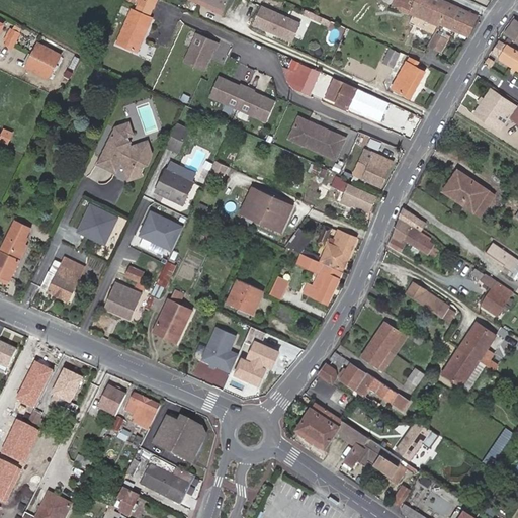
[(133,51),(148,17),(144,16),(148,7),(150,8),(153,0),(135,0),(135,1),(136,1),(132,10),(128,8),(113,41),(133,51)]
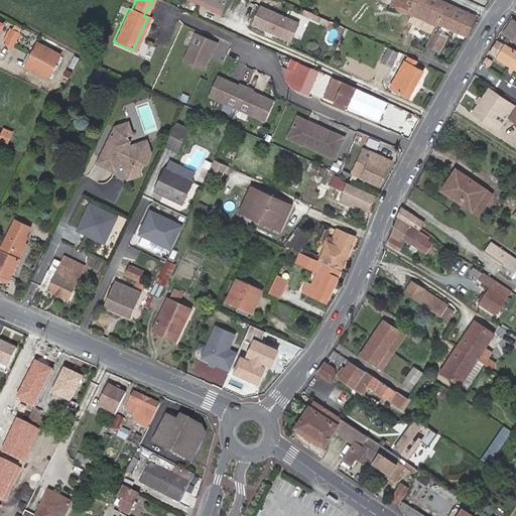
[(186,0),(216,14),(218,10),(197,0),(186,0)]
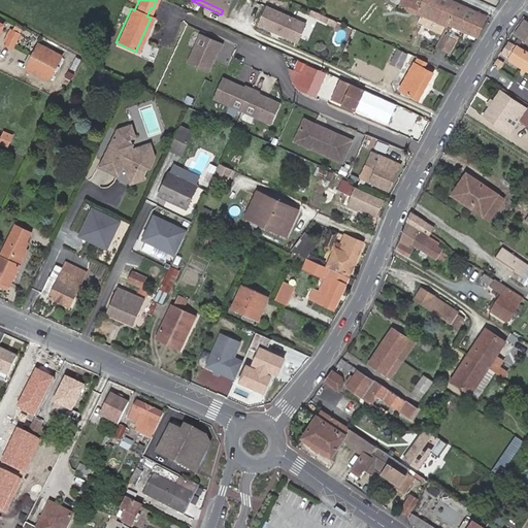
[(201,0),(223,10),(228,0),(201,0)]
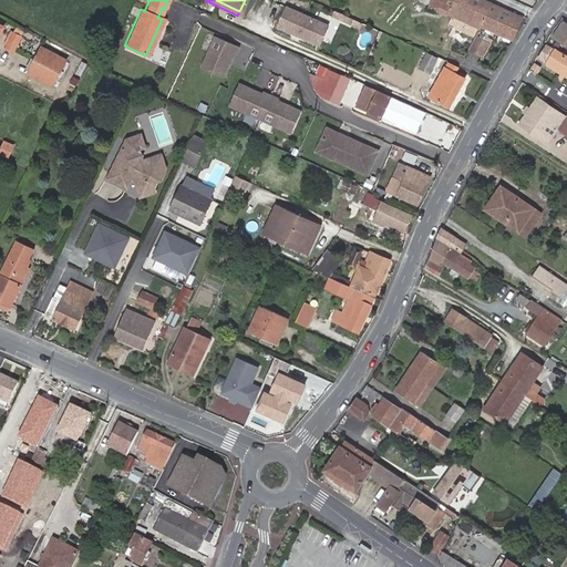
[(478,0),(431,0),(429,6),(446,13),(446,16),(511,44),(522,20),(478,0)]
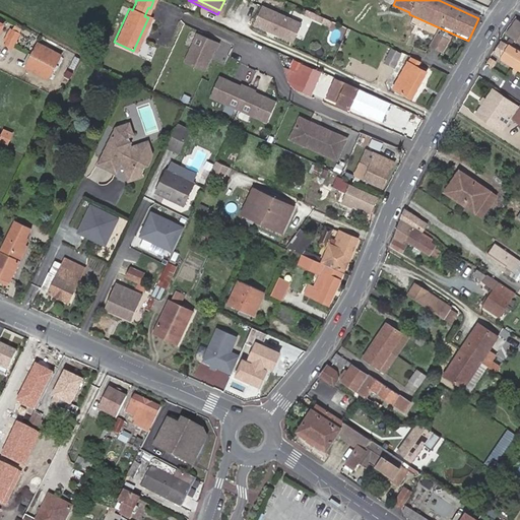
[(409,12),(393,5),(392,8),(407,16),(409,14),(409,12)]
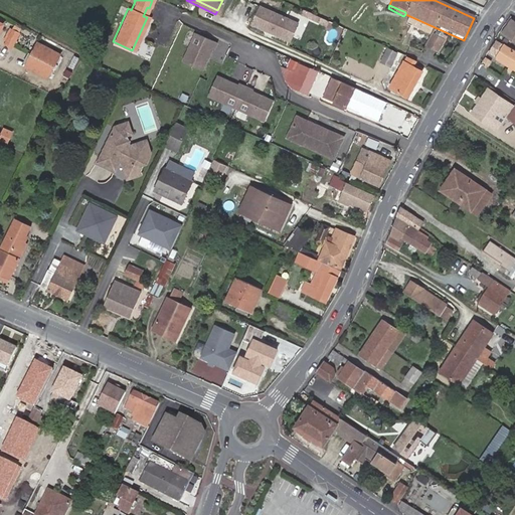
[(289,43),(297,25),(259,8),(250,25),(289,43)]
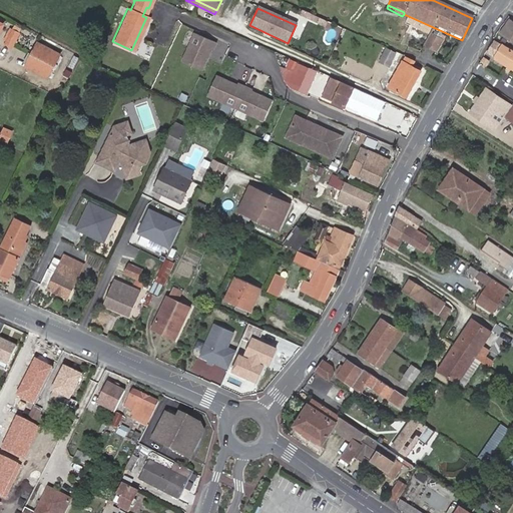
[(322,20),(311,15),(308,20),(319,25),(322,20)]
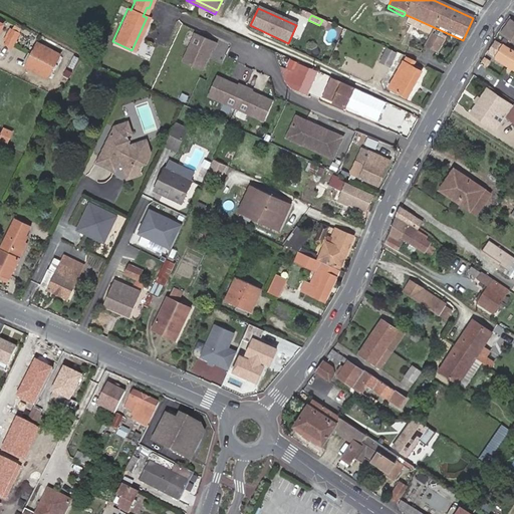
[(513,23),(510,21),(502,34),(513,41),(513,23)]
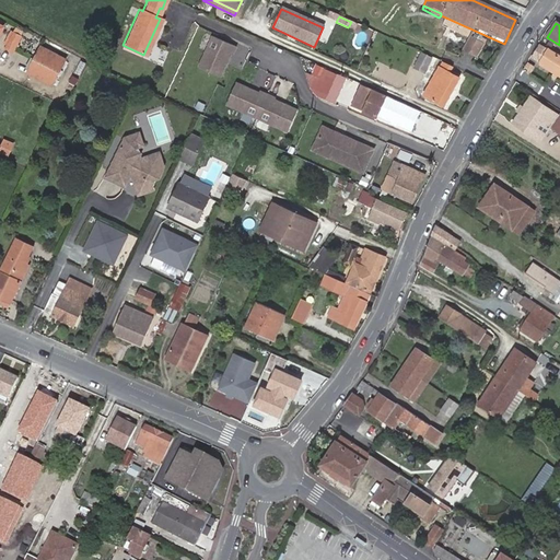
[(0,47),(3,49),(11,34),(8,32),(0,47)]
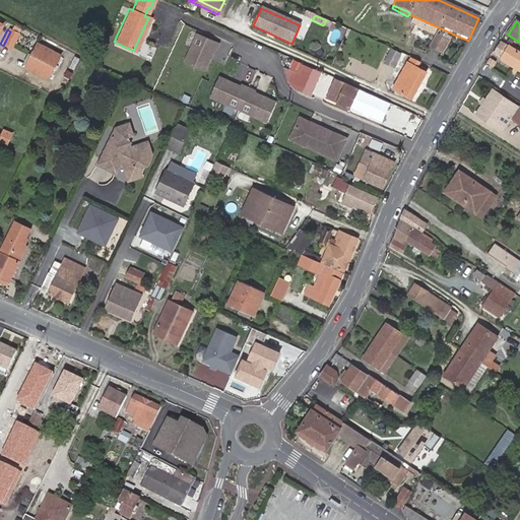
[(10,31),(3,46),(9,49),(16,35),(10,31)]
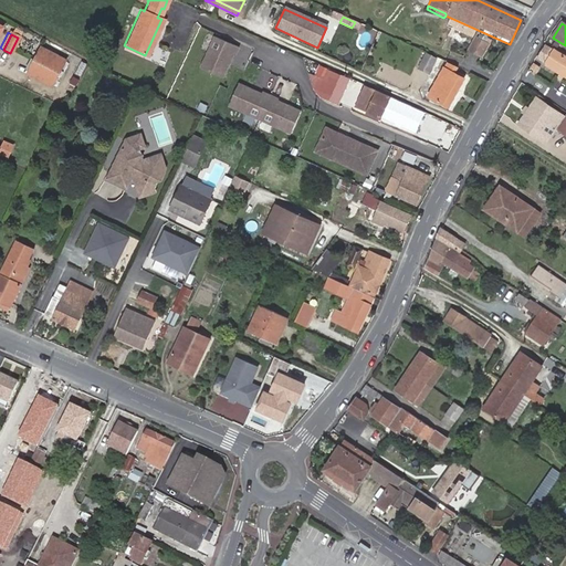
[(222,79),(233,55),(234,56),(239,48),(212,37),(198,67),(222,79)]
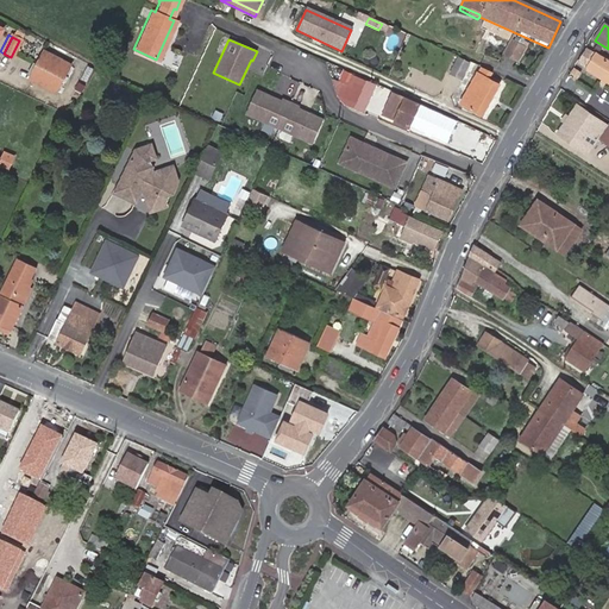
[(508,39),(501,56),(514,62),(522,46),(508,39)]
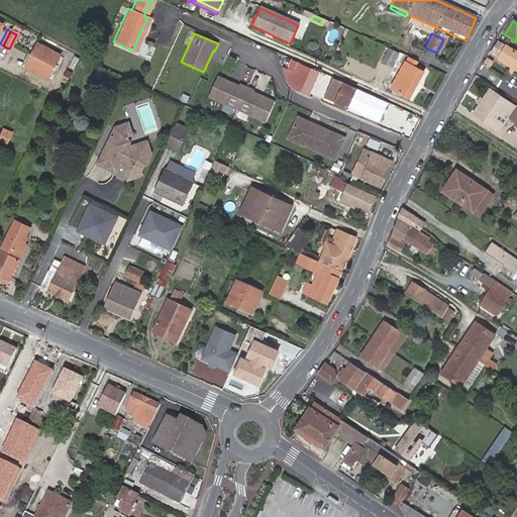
[(516,54),(498,42),(492,54),(513,67),(510,73),(514,75),(516,70),(516,54)]
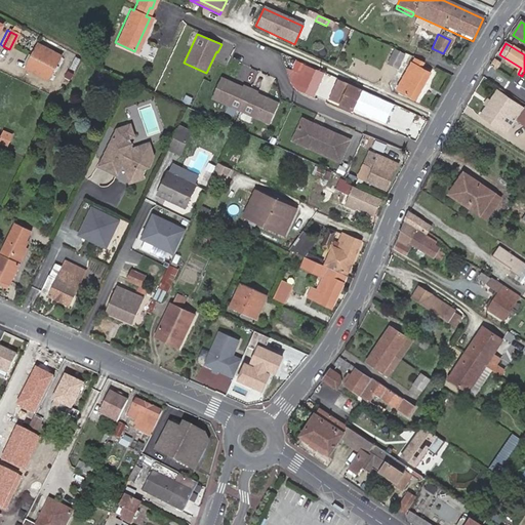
[(49,79),(59,56),(37,45),(26,68),(49,79)]
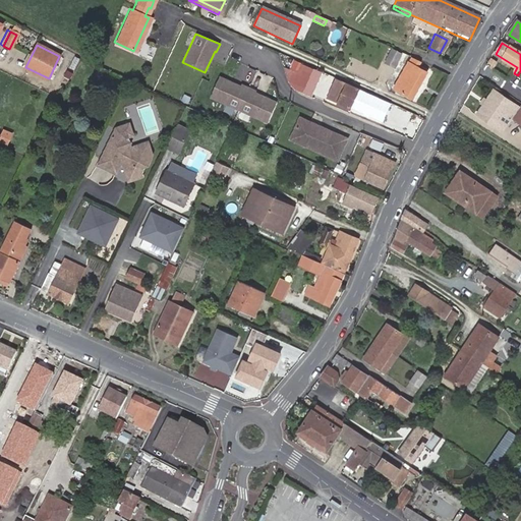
[(403,55),(391,50),(385,64),(397,69),(403,55)]
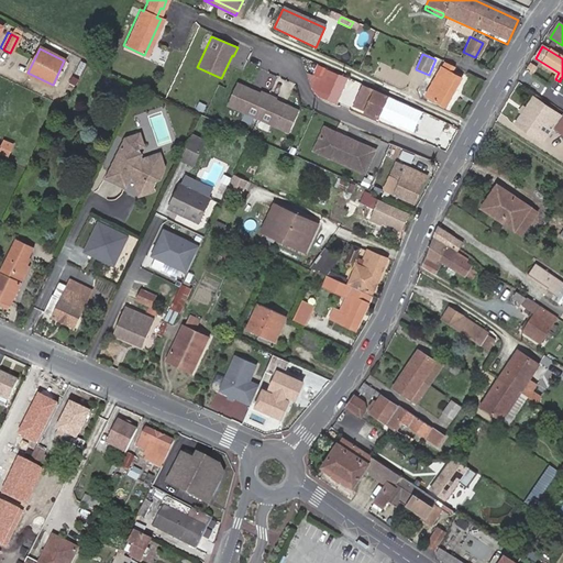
[(455,69),(443,64),(428,100),(449,109),(462,79),(453,76),(455,69)]
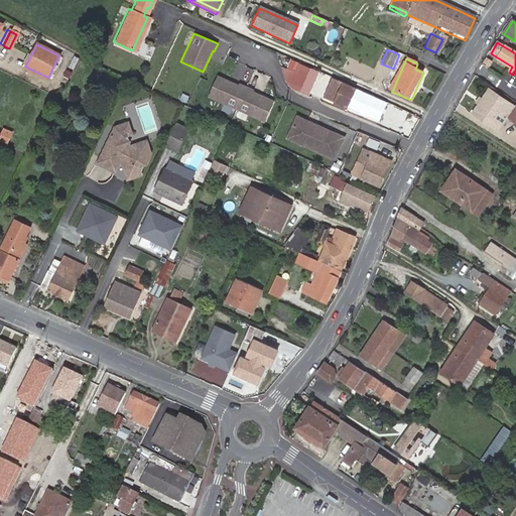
[(490,70),(494,63),(488,59),(484,65),(488,67),(487,68),(490,70)]
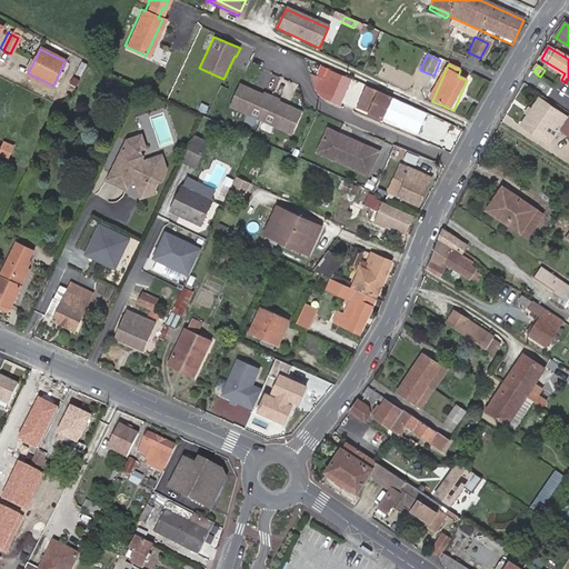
[(330,99),(337,86),(321,79),(316,92),(330,99)]
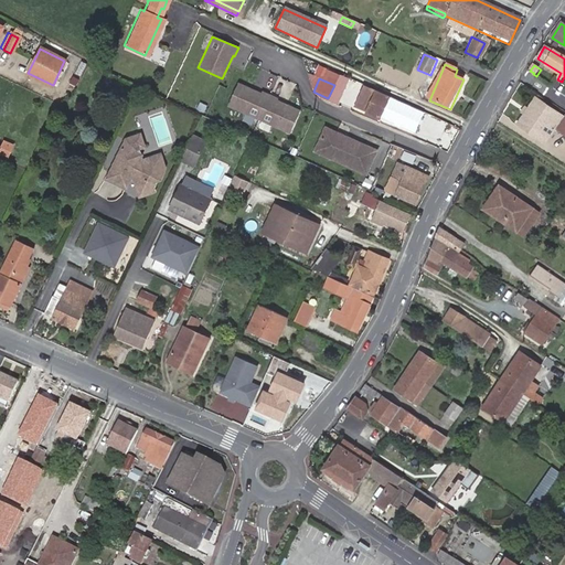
[(299,113),(277,102),(277,99),(262,93),(260,94),(237,84),(227,106),(289,135),(299,113)]
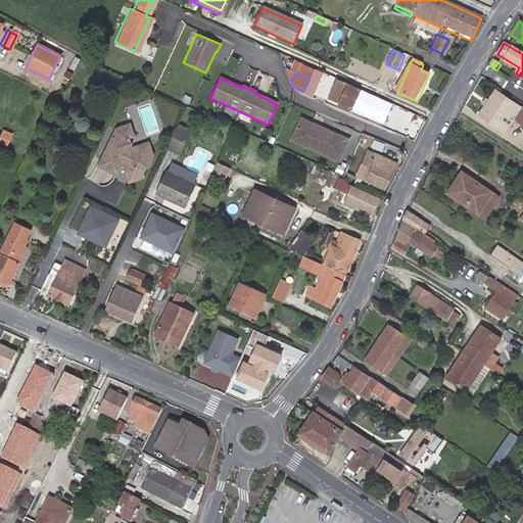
[(345,85),(334,80),(327,96),(338,101),(345,85)]
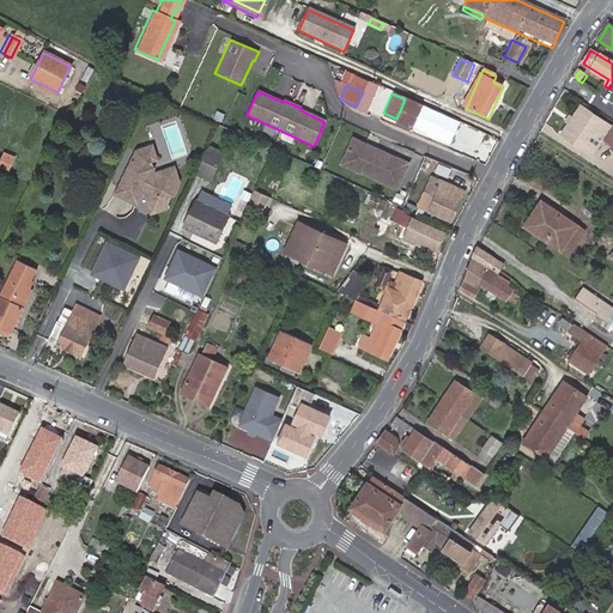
[(396,119),(395,122),(394,125),(410,132),(422,107),(405,99),(396,119)]
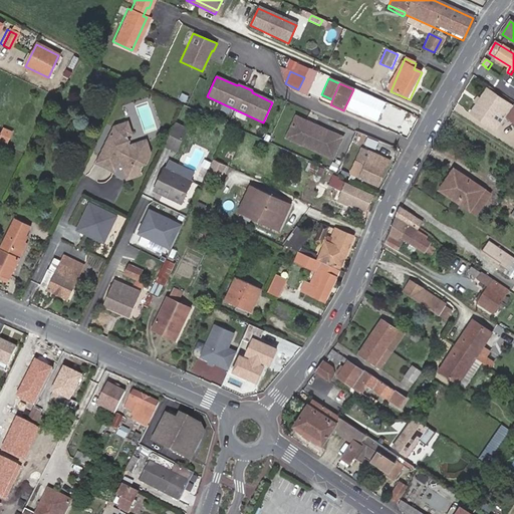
[(513,106),(487,88),(470,113),(488,125),(498,110),(506,115),(505,117),(513,123),(513,106)]
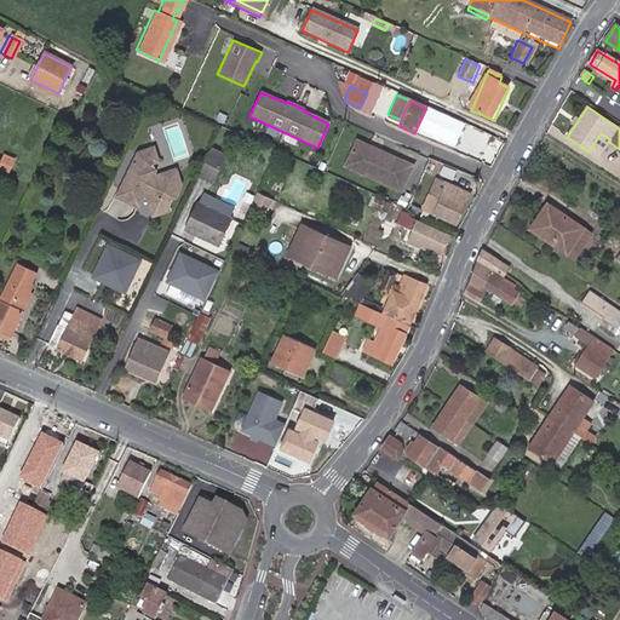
[(464,125),(426,108),(414,133),(452,150),(464,125)]
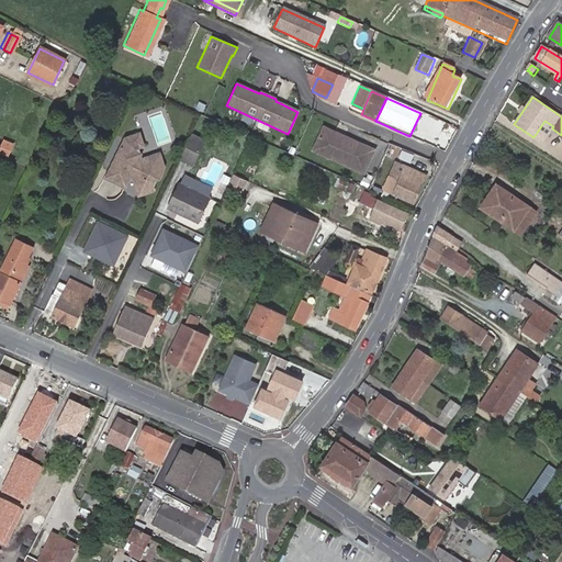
[(454,130),(420,113),(409,136),(444,152),(454,130)]
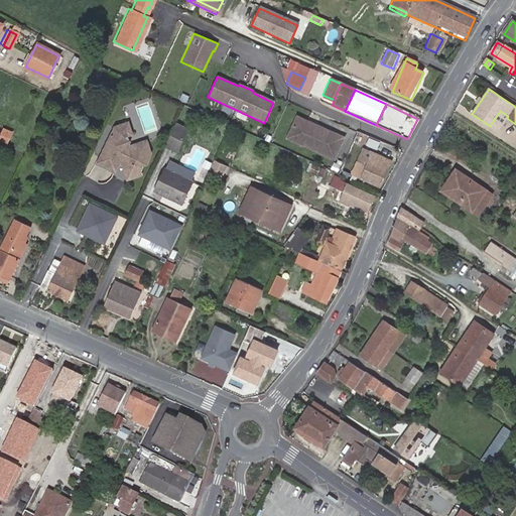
[(500,111),(490,126),(497,132),(507,118),(508,116),(500,111)]
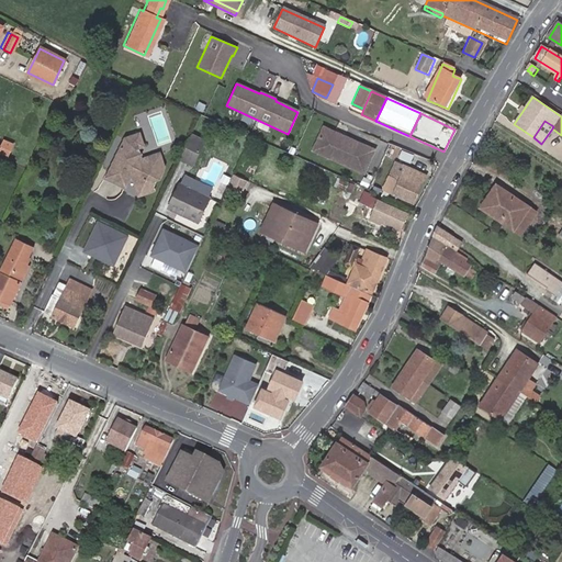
[(325,128),(316,147),(341,158),(339,164),(363,173),(373,152),(325,128)]
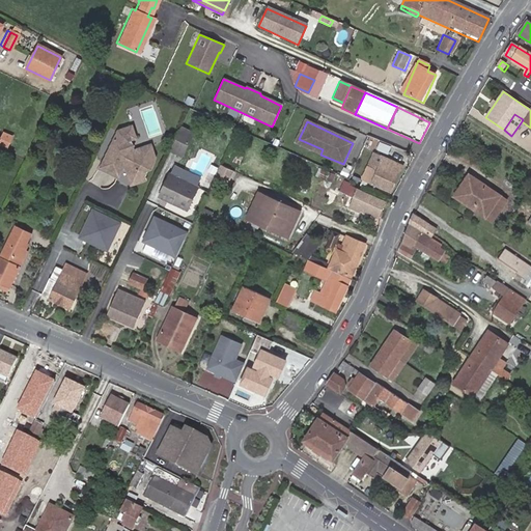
[(132,138),(127,127),(115,131),(99,166),(114,174),(119,164),(126,167),(124,168),(129,182),(143,177),(142,173),(143,169),(147,167),(145,159),(141,160),(138,151),(131,154),(126,151),(127,148),(120,145),(122,141),(132,138)]
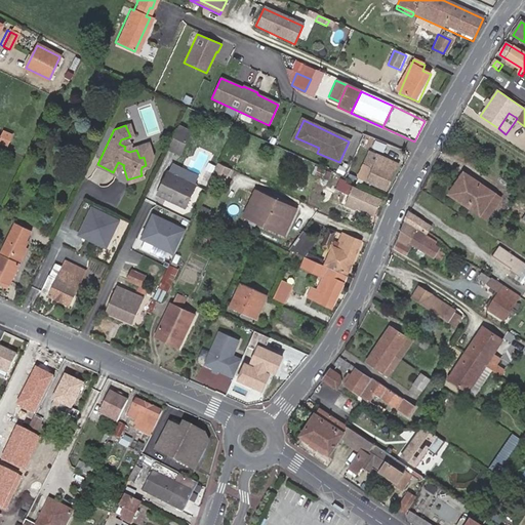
[(188,133),(177,127),(166,151),(176,156),(188,133)]
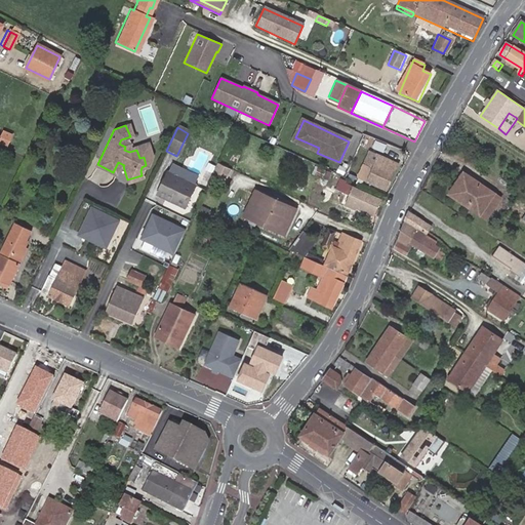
[(0,145),(6,148),(12,134),(3,130),(0,136),(0,135),(0,145)]
